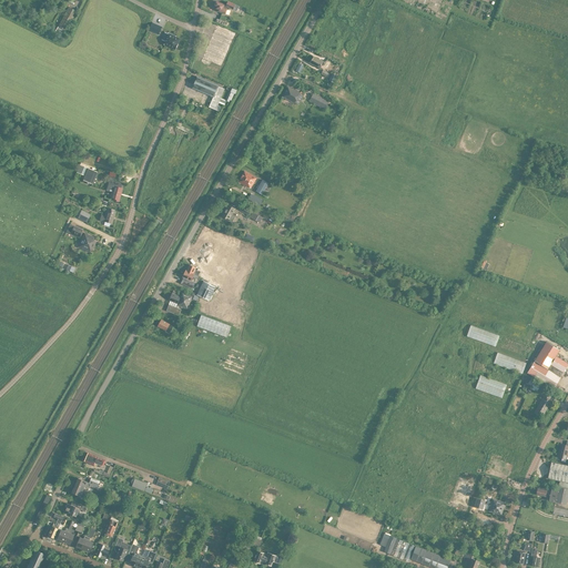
[(214,6),(213,8),(214,8),(217,9),(217,11),(225,13),(226,9),(229,10),(229,8),(225,7),(225,4),(224,4),(215,1),(215,2),(214,2),(214,4),(214,6)]
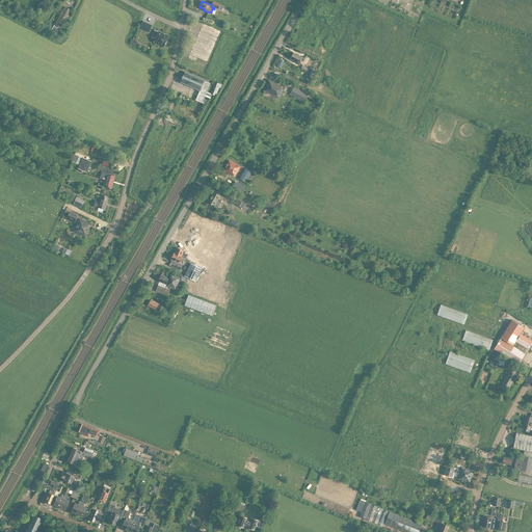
[(211,4),(211,6),(214,7),(218,8),(221,9),(223,5),(220,4),(213,1),(211,4)]
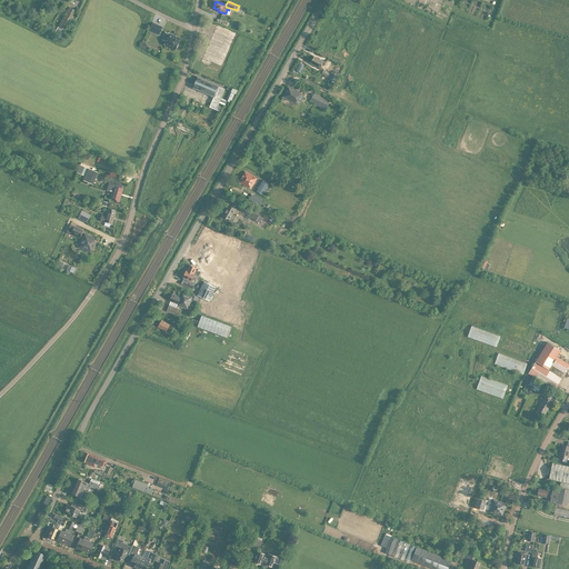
[(62,37),(65,31),(76,11),(68,7),(57,27),(58,27),(55,32),(62,37)]
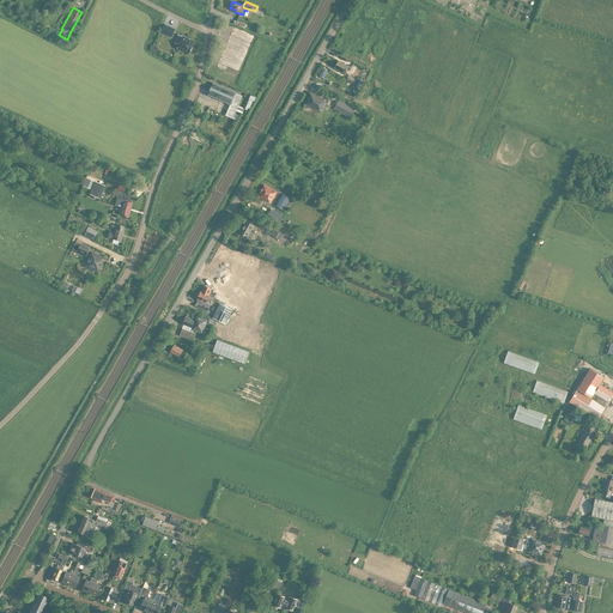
[(175,29),(163,24),(161,32),(171,37),(175,29)]
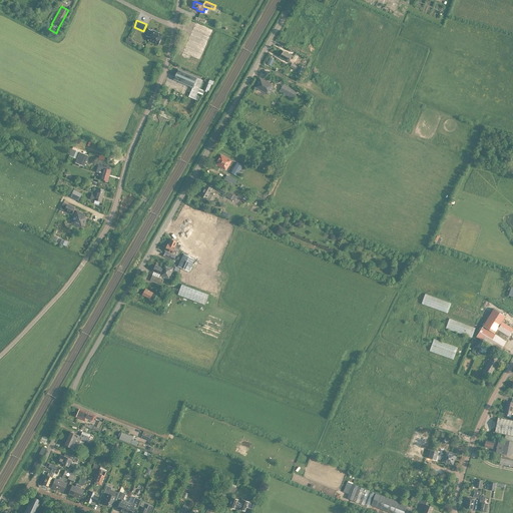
[(147,40),(158,44),(160,39),(162,34),(155,32),(156,31),(151,29),(148,36),(149,37),(147,40)]
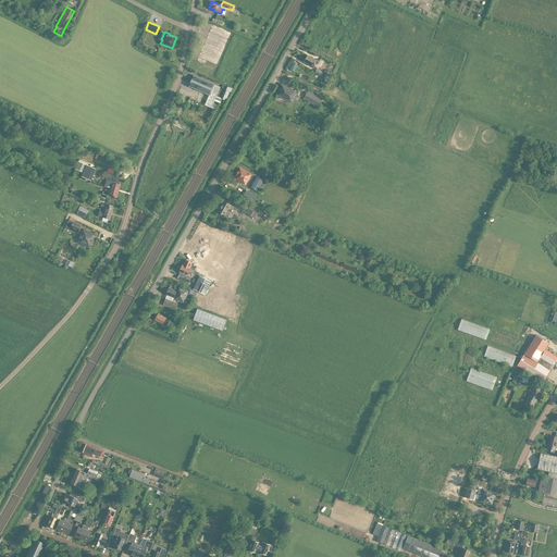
[(319,61),(317,60),(308,54),(304,61),(313,66),(314,63),(317,64),(319,61)]
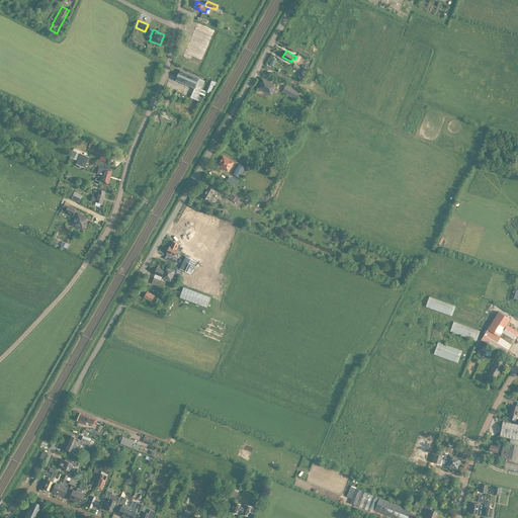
[(204,80),(180,70),(176,79),(194,87),(190,97),(199,101),(201,97),(198,95),(204,80)]
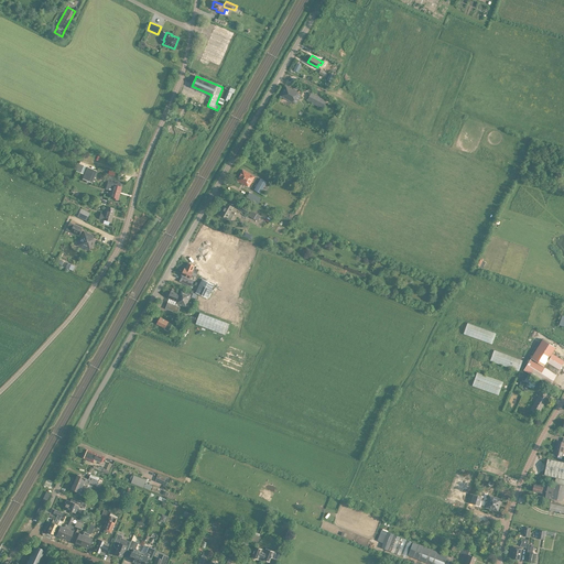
[(285,85),(280,95),(292,101),(297,91),(285,85)]
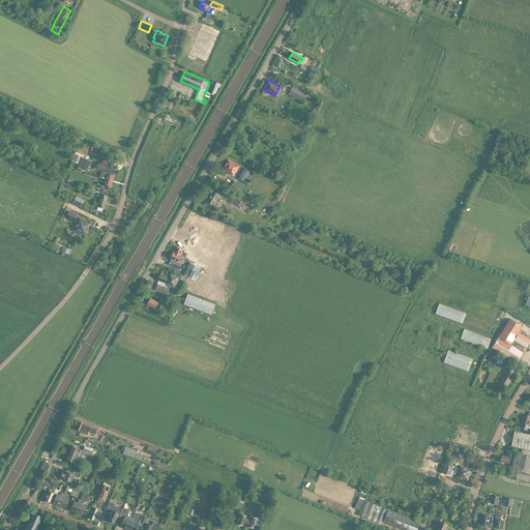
[(209,93),(213,94),(213,92),(215,93),(218,85),(213,83),(209,93)]
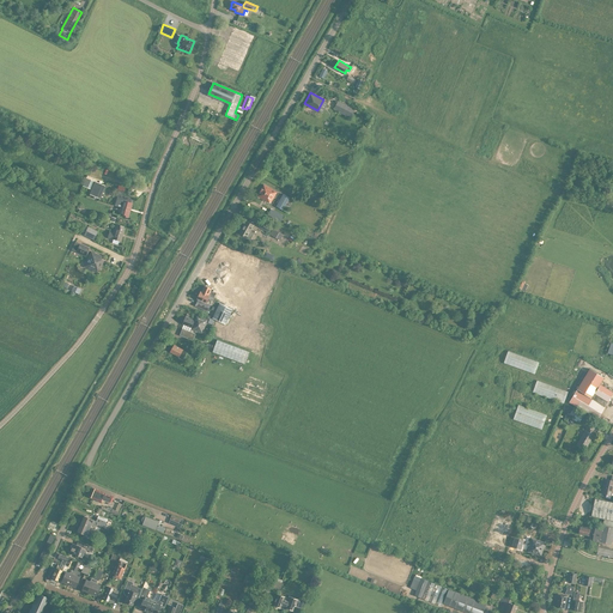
[(351,117),(354,109),(338,99),(333,109),(351,117)]
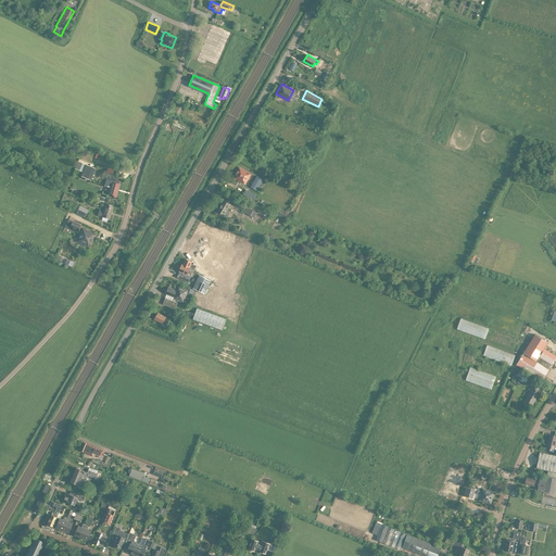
[(84,164),(77,161),(74,168),(80,171),(84,164)]
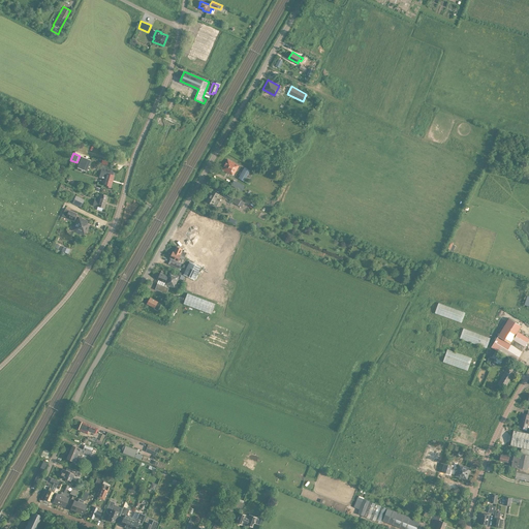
[(76,167),(86,170),(90,161),(90,160),(81,157),(76,167)]
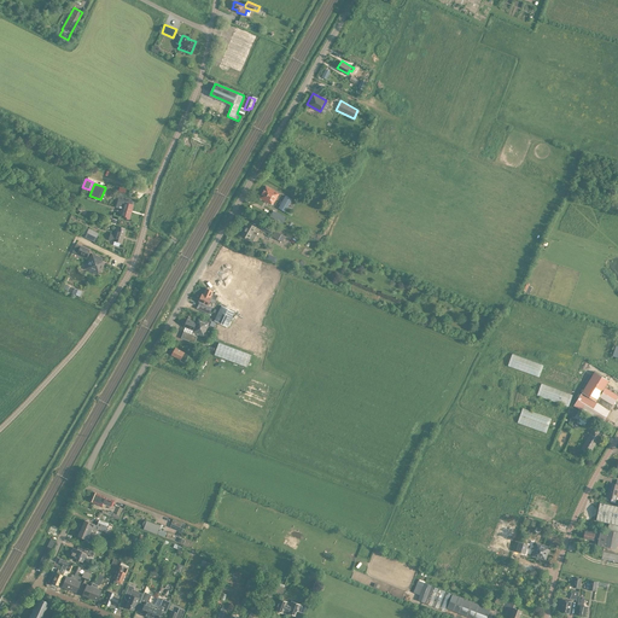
[(258,198),(260,198),(260,199),(261,199),(262,199),(268,203),(268,202),(272,204),(272,203),(273,204),(279,193),(266,185),(264,186),(262,191),(258,198)]
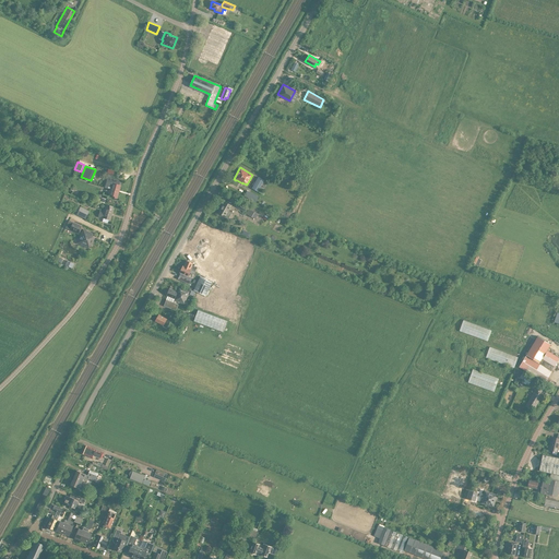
[(110,197),(116,198),(118,192),(117,191),(119,185),(120,180),(110,177),(111,175),(113,175),(114,170),(108,169),(107,174),(108,174),(105,186),(110,187),(109,189),(108,189),(107,192),(108,193),(108,194),(111,195),(110,197)]
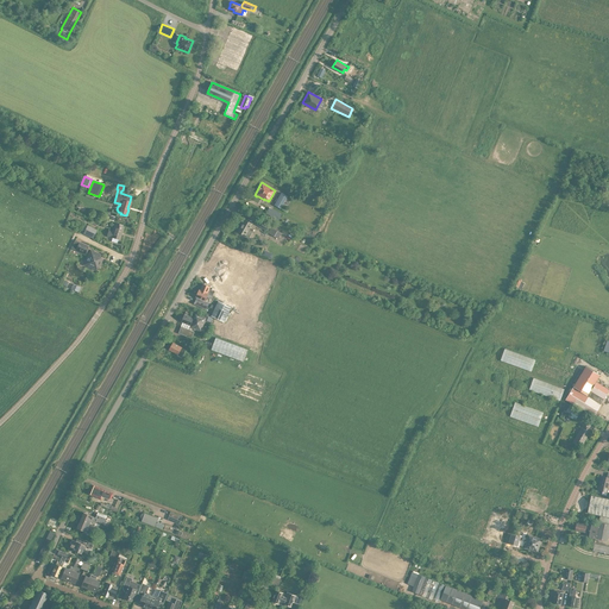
[(274,205),(281,208),(288,196),(281,192),(274,205)]
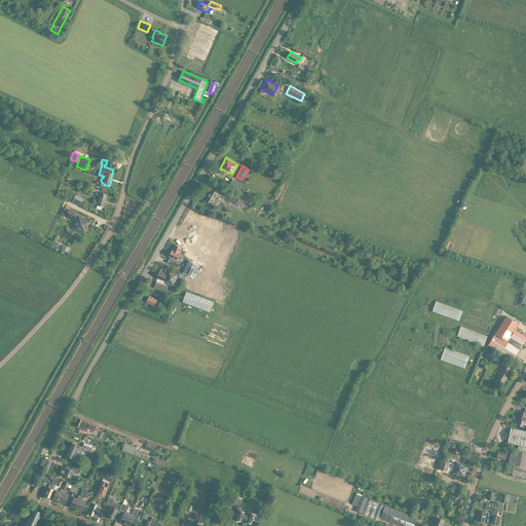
[(229,184),(240,190),(243,185),(232,179),(229,184)]
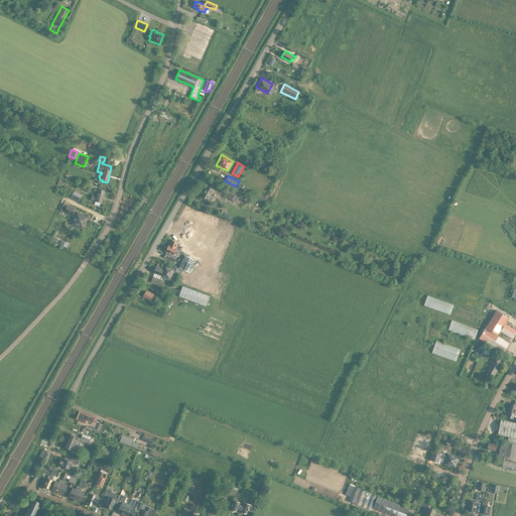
[(209,200),(211,201),(213,197),(215,194),(212,192),(213,189),(207,185),(204,191),(201,196),(208,200),(209,200)]
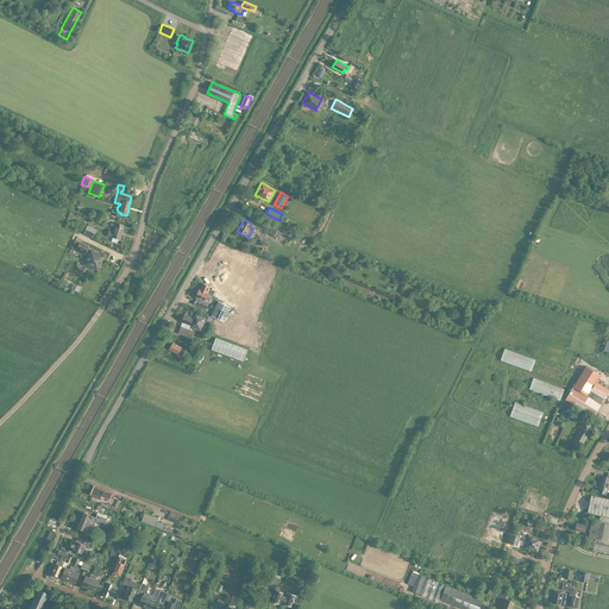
[(258,219),(256,224),(265,230),(268,226),(258,219)]
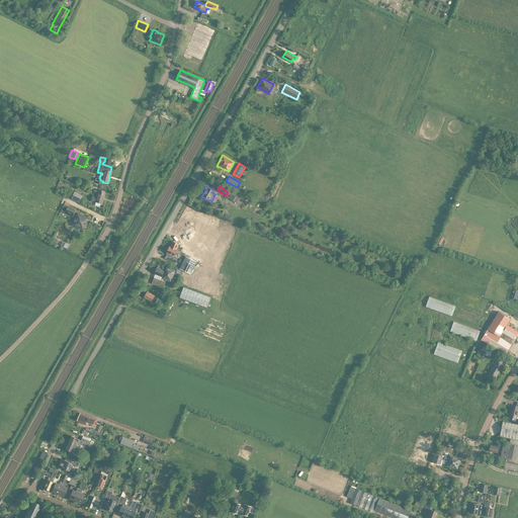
[(94,204),(99,206),(100,203),(101,203),(102,199),(104,192),(103,192),(103,191),(98,189),(96,196),(92,195),(90,200),(95,201),(94,204)]
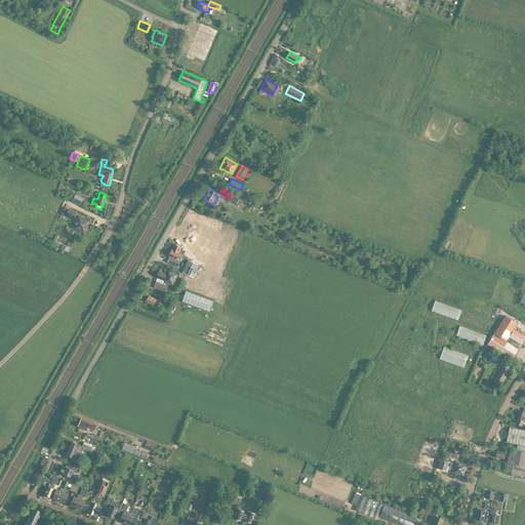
[(71,201),(79,205),(82,201),(79,199),(80,197),(74,195),(71,201)]
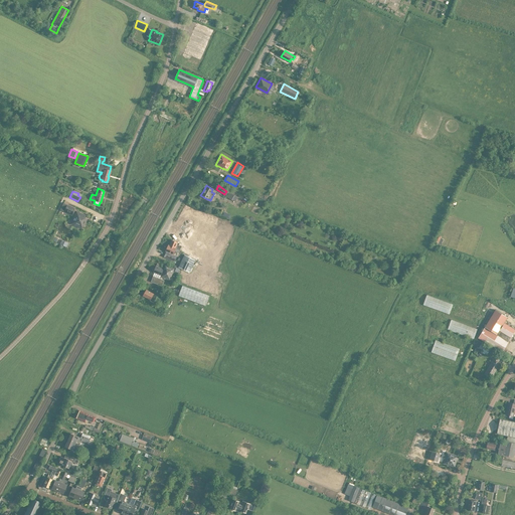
[(236,196),(230,192),(227,197),(234,201),(236,196)]
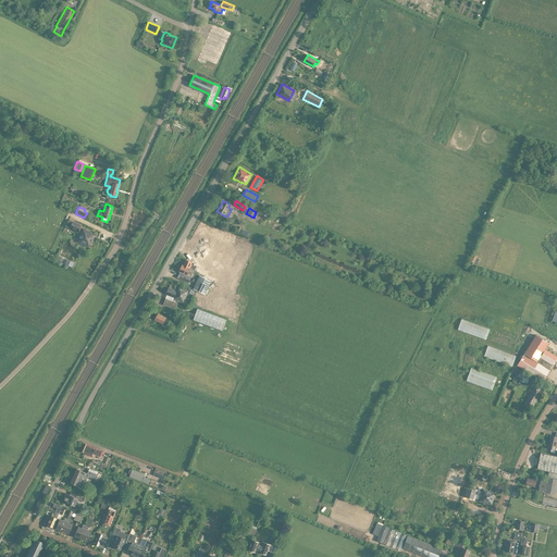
[(64,226),(76,233),(79,225),(69,220),(64,226)]
